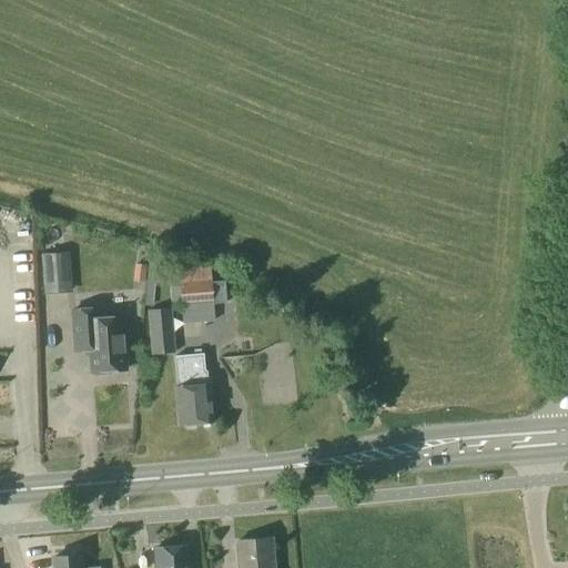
[(44,295),(71,293),(69,252),(41,254),(44,295)]
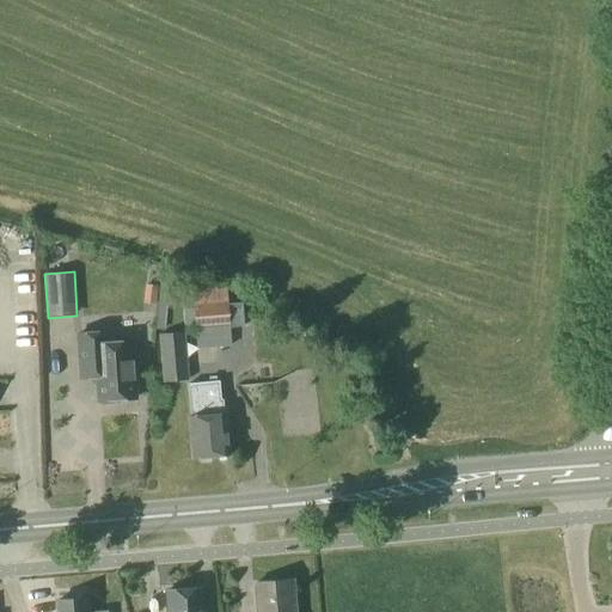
[(155,305),(157,287),(145,286),(142,304),(155,305)]
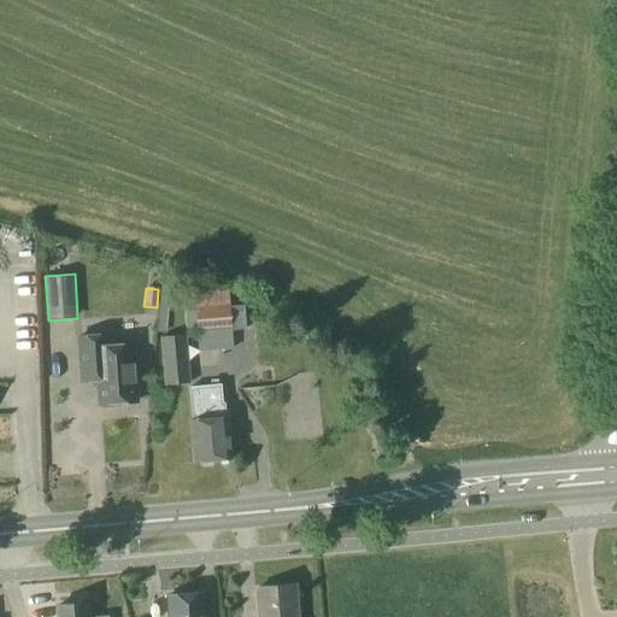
[(197,334),(231,331),(228,291),(194,293),(194,297),(197,328),(197,334)]
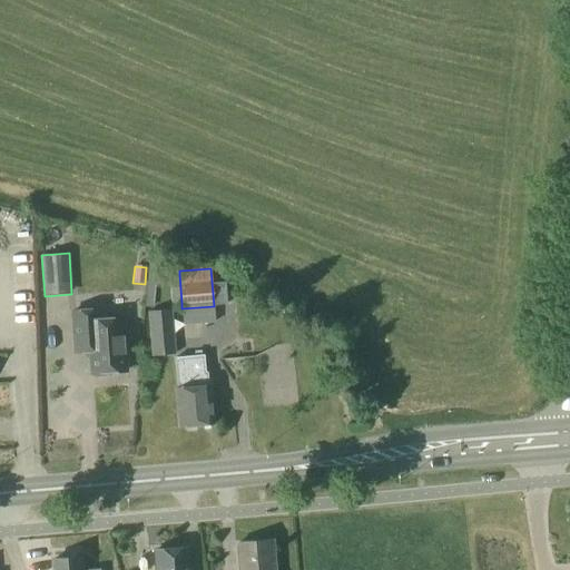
[(182,303),(179,274),(178,274),(169,274),(172,303),(182,303)]
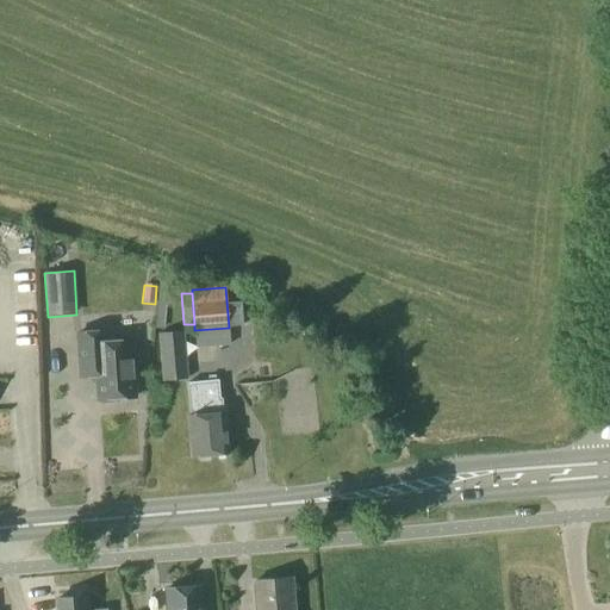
[(241,304),(226,305),(229,328),(229,329),(242,328),(241,304)]
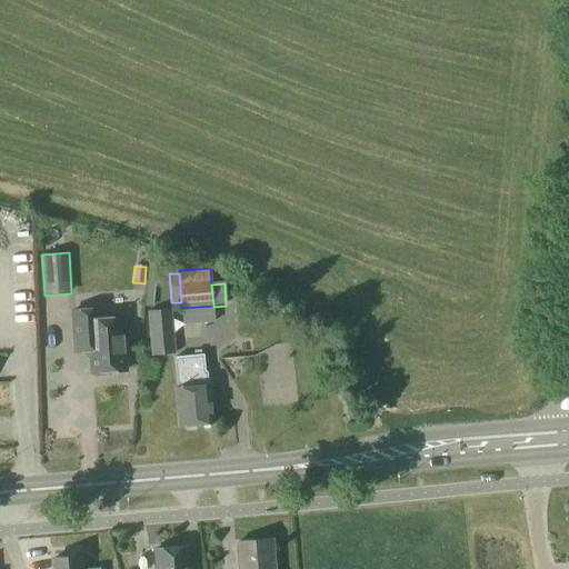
[(101,320),(100,309),(69,311),(72,353),(88,352),(88,360),(92,359),(93,377),(128,373),(122,318),(101,320)]
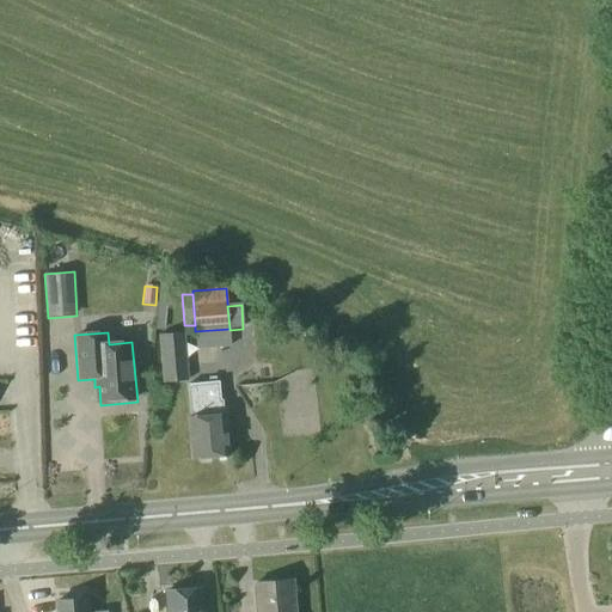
[(161,384),(188,380),(183,332),(157,336),(161,384)]
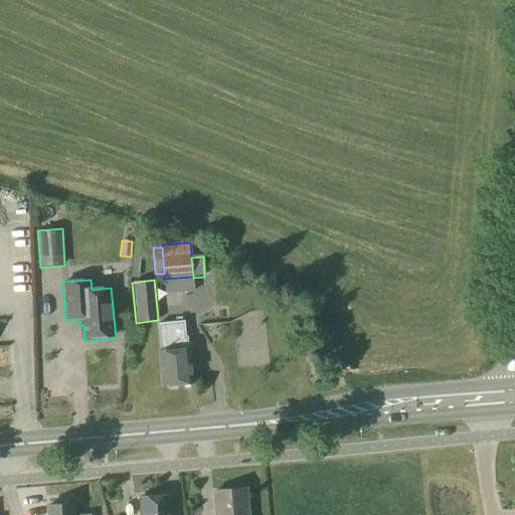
[(186,294),(172,294),(172,305),(186,306),(186,294)]
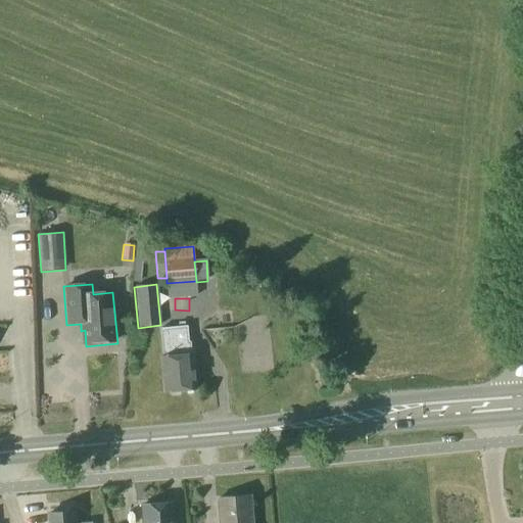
[(188,343),(187,327),(161,330),(163,359),(162,359),(165,393),(169,392),(172,396),(179,395),(181,391),(195,390),(192,354),(191,354),(190,343),(188,343)]
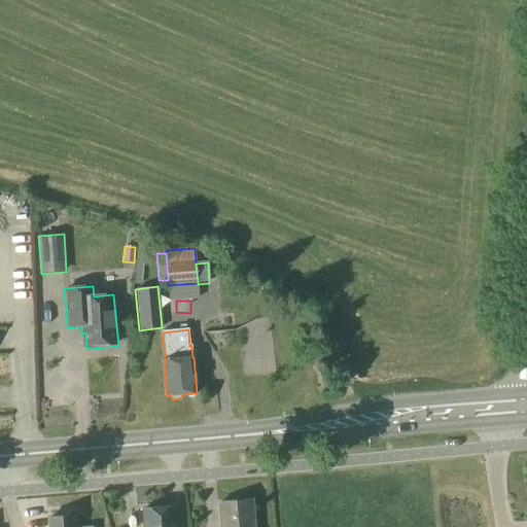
[(254,526),(252,500),(219,503),(220,526),(254,526)]
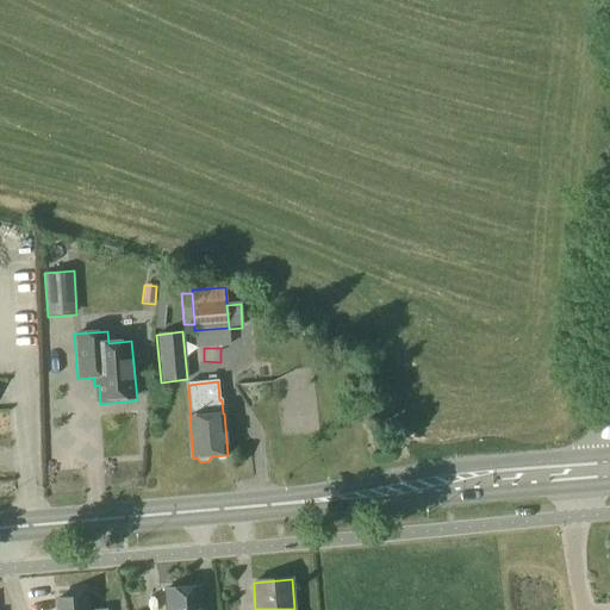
[(204,609),(203,586),(166,590),(167,609),(204,609)]
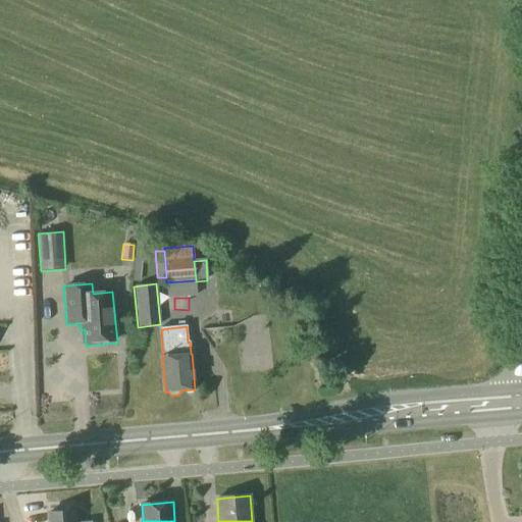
[(74,521),(73,511),(49,513),(49,521),(91,521),(74,521)]
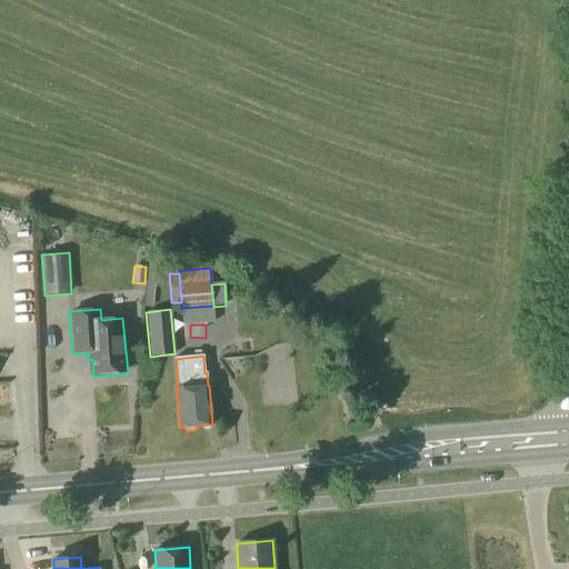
All buildings are outlined.
